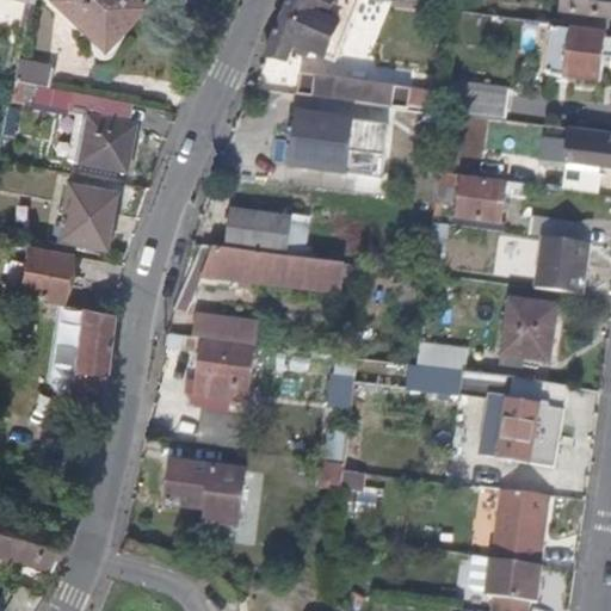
[(141,10),(129,0),(53,0),(48,6),(102,54),(141,10)]
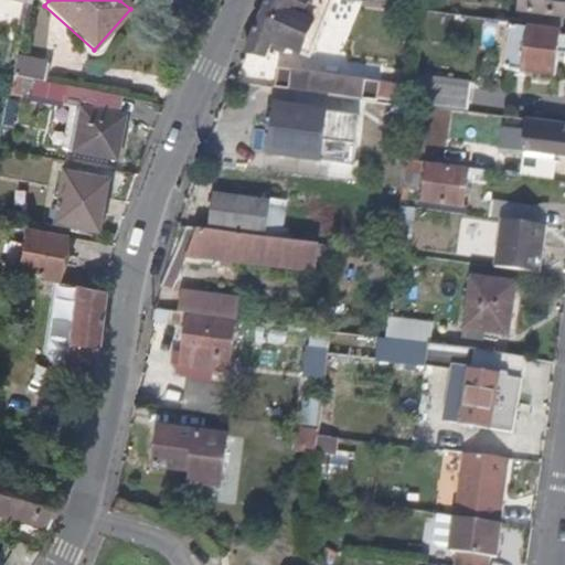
[(273,42),(283,16),(288,0),(268,0),(246,53),(268,55),(270,50),(273,42)]
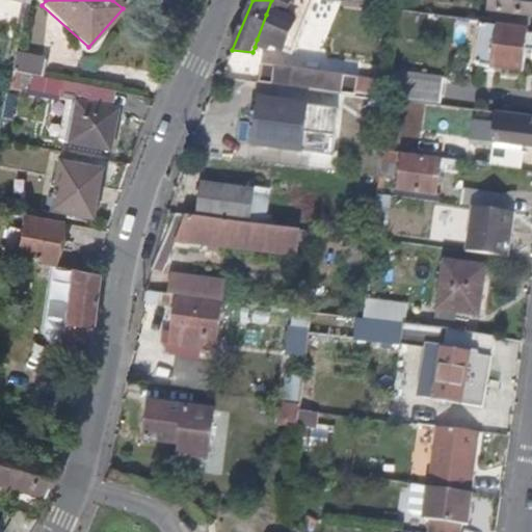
[(282,50),(295,15),(289,12),(294,0),(271,0),(266,15),(257,40),(268,45),(282,50)]
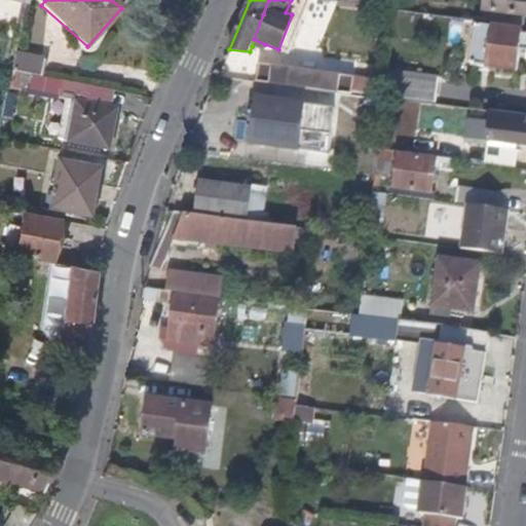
[(525,0),(487,0),(486,9),(525,13),(525,0)]
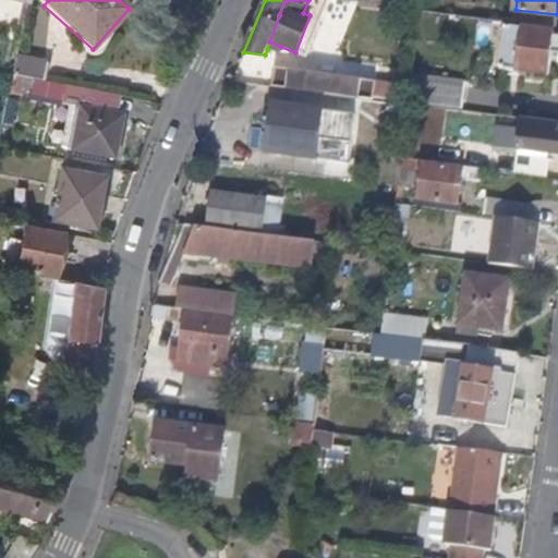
[(304,57),(318,19),(310,15),(295,52),(304,57)]
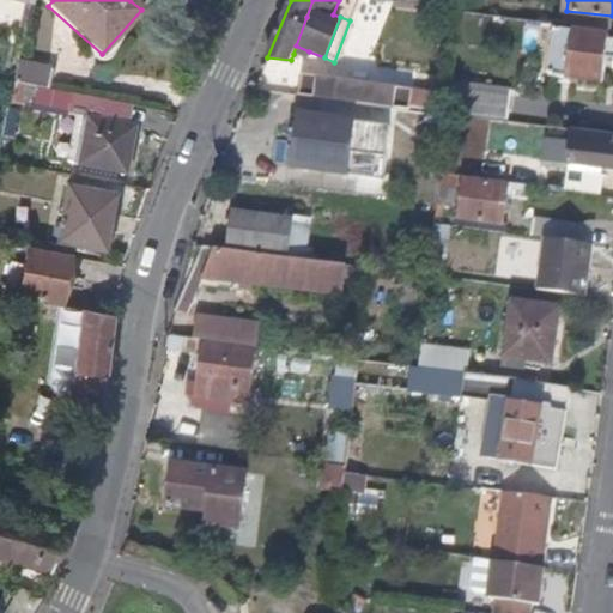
[(612,58),(612,38),(611,38),(611,35),(556,28),(551,74),(605,82),(607,58),(612,58)]
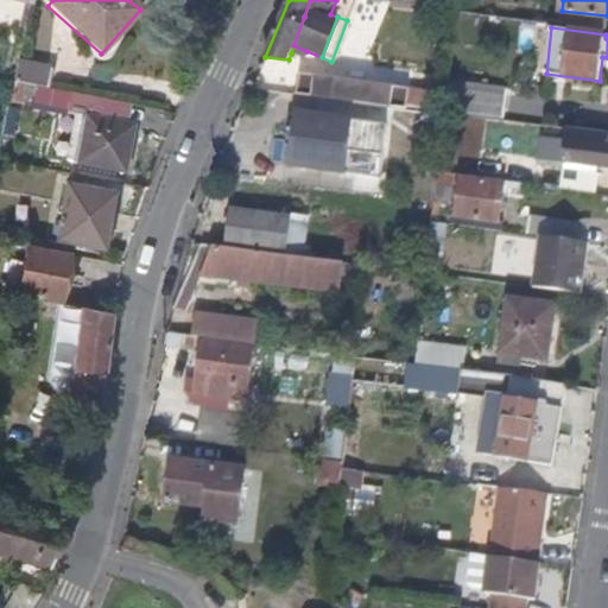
[(304,58),(306,51),(293,45),(291,54),(304,58)]
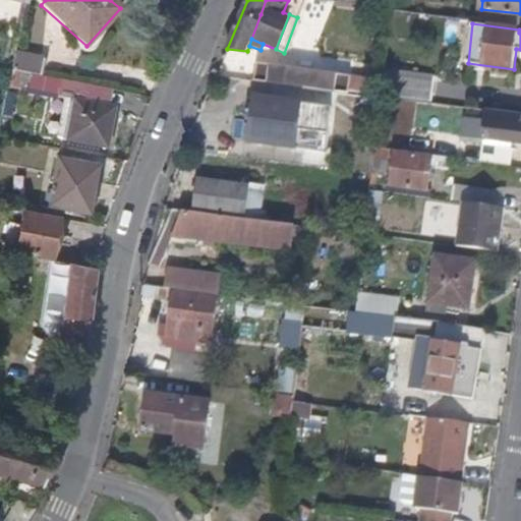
[(41,79),(43,62),(14,57),(11,74),(41,79)]
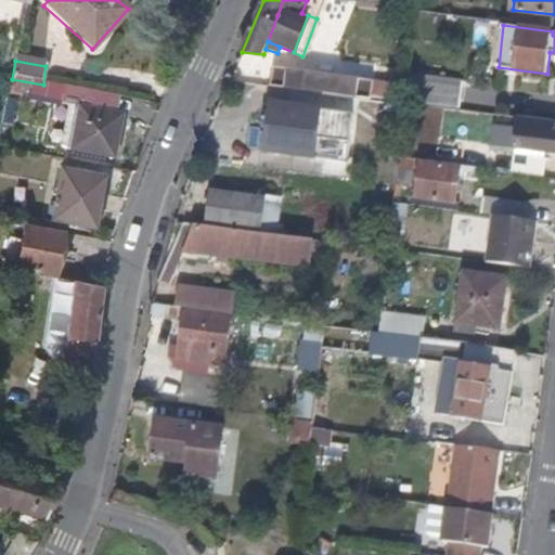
[(340,78),(341,73),(313,69),(287,67),(279,65),(273,65),(271,65),(270,85),(319,91),(338,93),(339,89),(339,84),(340,78)]
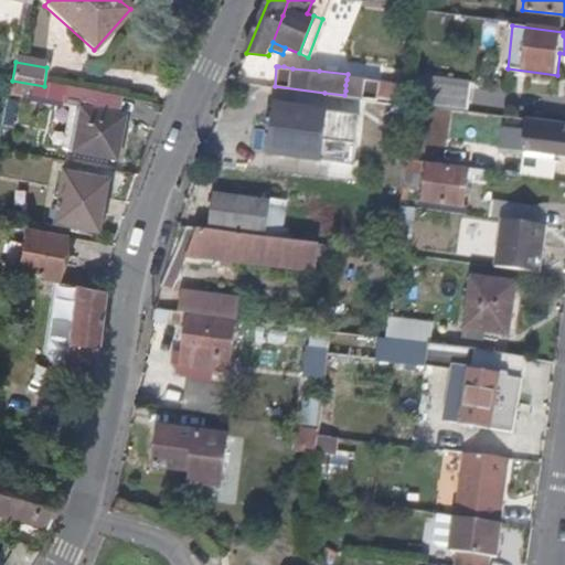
[(447,105),(450,77),(417,73),(413,100),(447,105)]
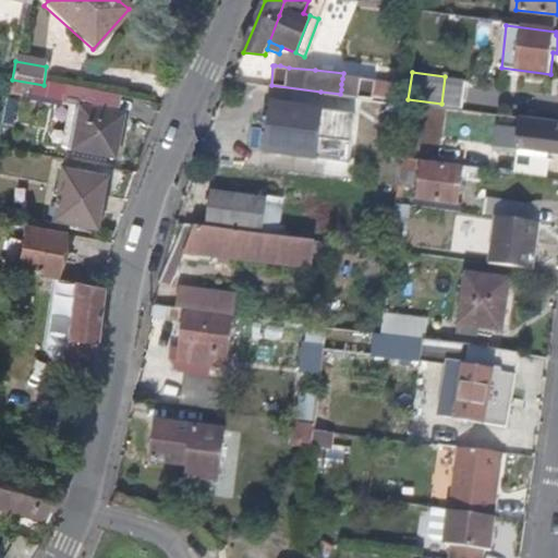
[(114,157),(123,114),(94,109),(97,94),(44,85),(12,80),(8,97),(58,106),(77,108),(71,148),(114,157)]
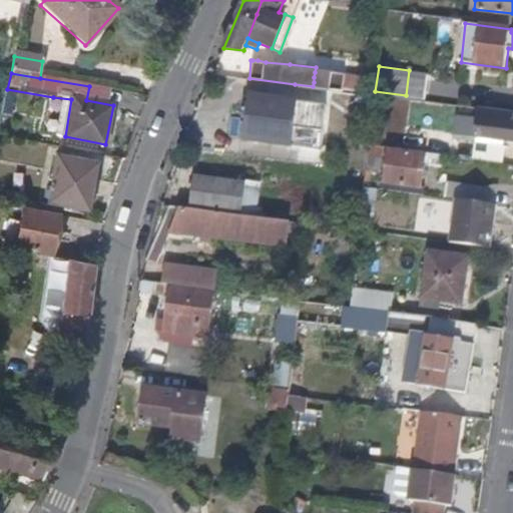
[(382,131),(385,111),(387,95),(375,94),(371,126),(368,145),(380,146),(382,131)]
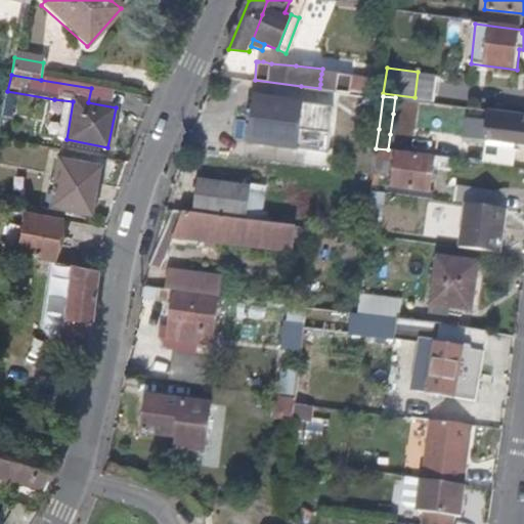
[(298,134),(301,103),(295,102),(287,101),(271,99),(255,97),(255,102),(253,119),(250,143),(256,143),(265,145),(274,145),(294,148),(295,148),(298,134)]
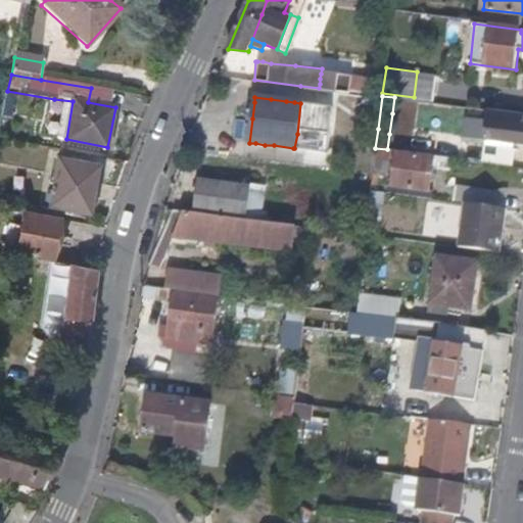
[(66,139),(73,101),(54,99),(53,106),(63,108),(59,136),(62,141),(65,145),(106,153),(107,147),(66,139)]
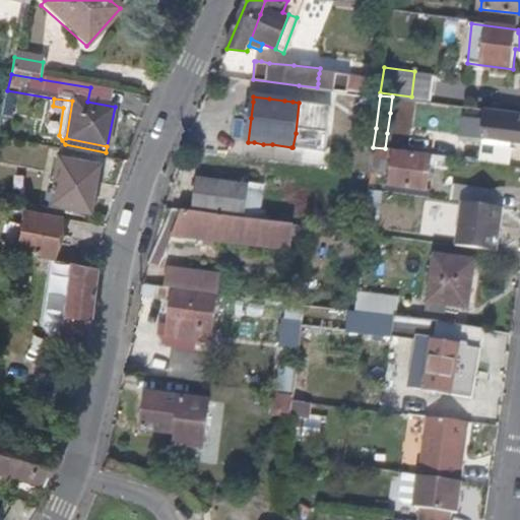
[(326,136),(330,107),(299,103),(296,133),(326,136)]
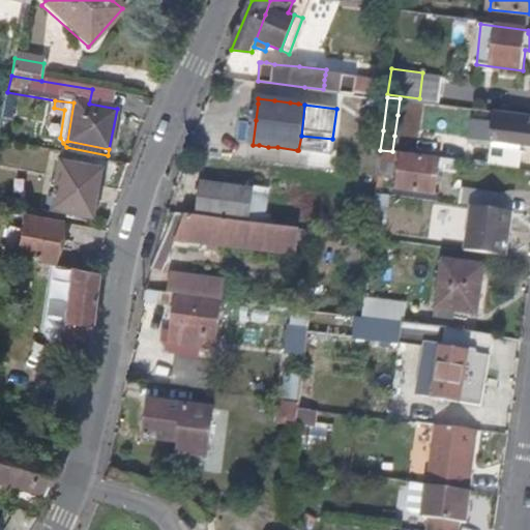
[(529,145),(529,116),(496,112),(495,122),(473,119),(471,138),(503,142),(522,145),(529,145)]
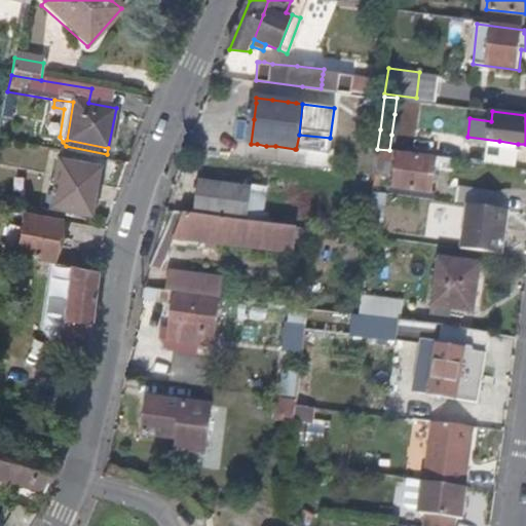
[(251,144),(254,119),(251,119),(247,118),(246,119),(243,129),(242,141),(242,143),(246,144),(251,144)]
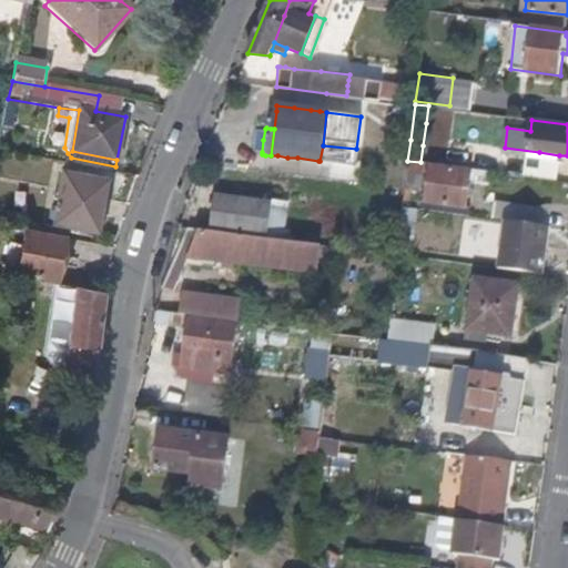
[(421,173),(422,162),(421,162),(407,161),(406,171),(421,173)]
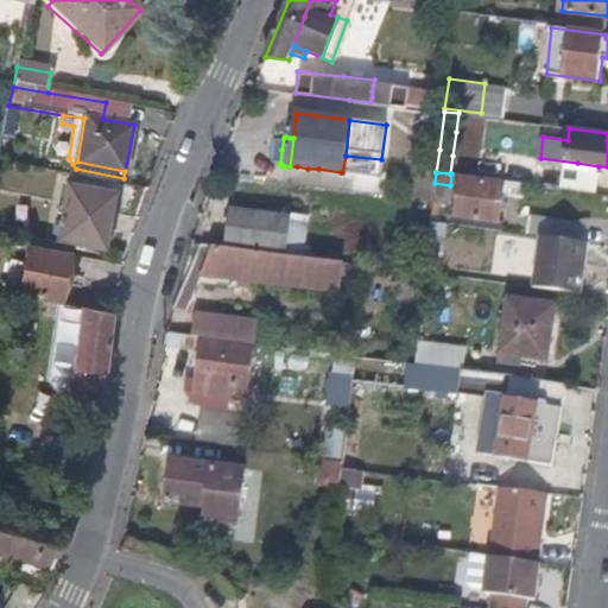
[(499,222),(504,185),(461,179),(455,219),(466,220),(499,222)]
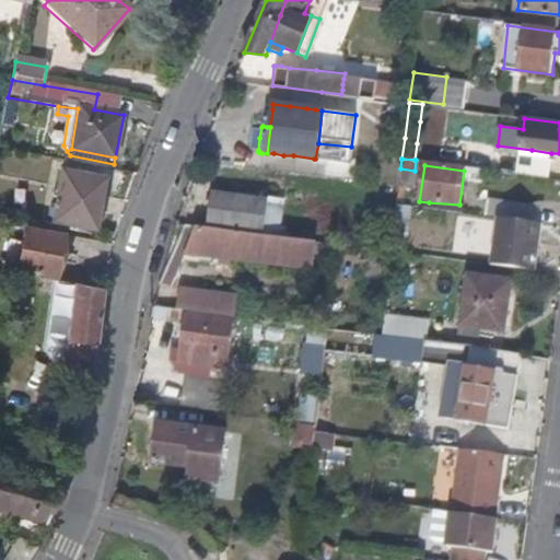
[(97,230),(107,179),(61,168),(53,221),(97,230)]
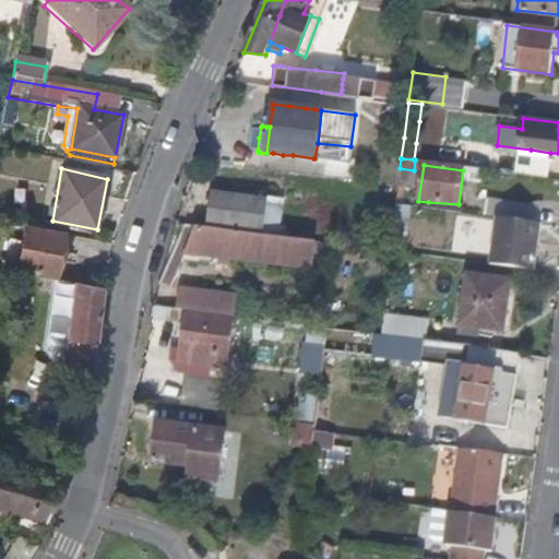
[(260,233),(264,197),(212,190),(207,225),(260,233)]
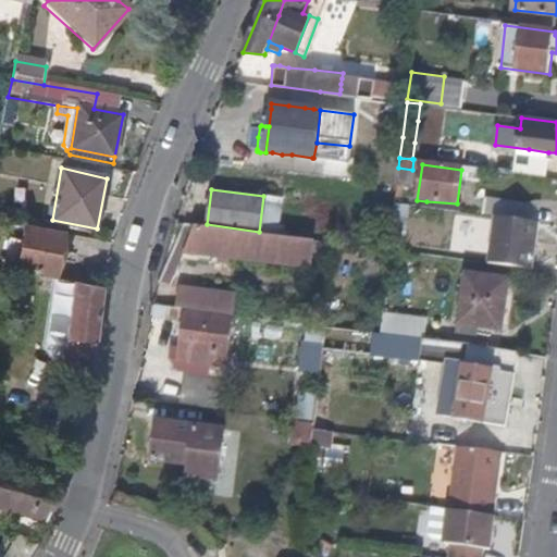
[(457,212),(457,203),(426,201),(426,208),(456,211),(457,212)]
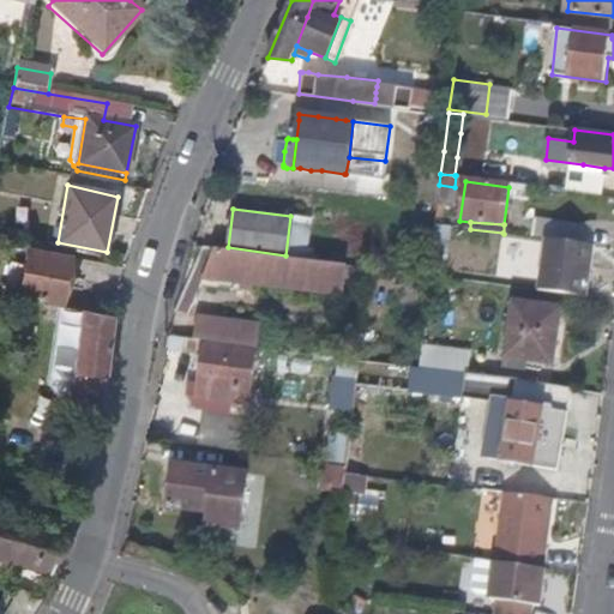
[(504,236),(468,232),(468,238),(504,241),(504,236)]
